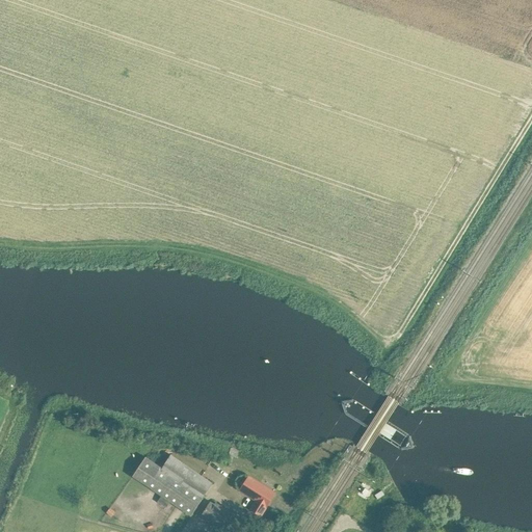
[(213,483),(176,458),(170,454),(162,468),(145,457),(132,476),(191,515),(213,483)]
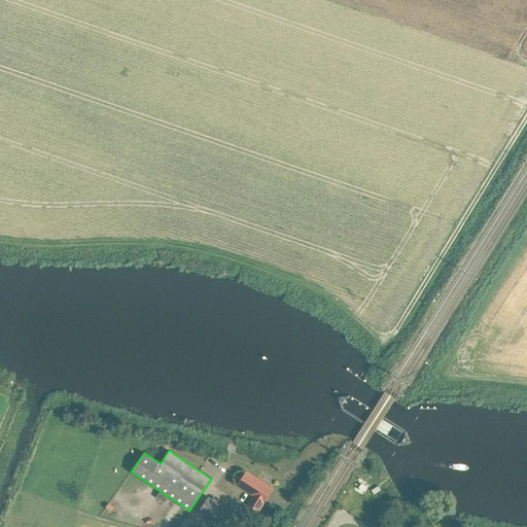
[(227,472),(237,472),(237,462),(227,462),(227,472)]
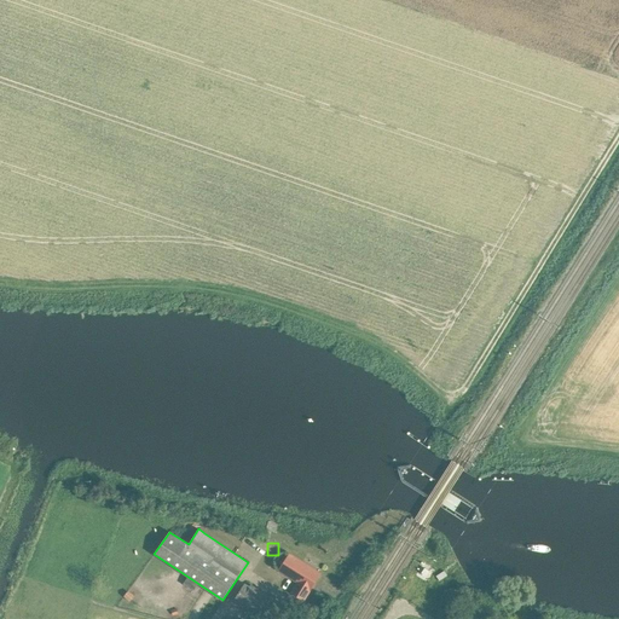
[(291,553),(279,571),(298,583),(291,593),(306,601),(324,573),(291,553)]
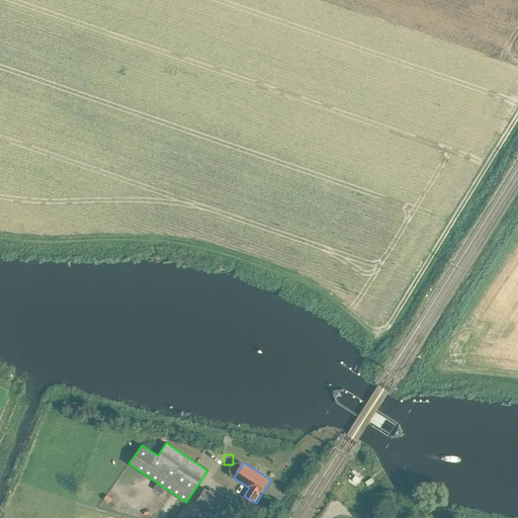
[(371,479),(364,483),(367,487),(374,483),(371,479)]
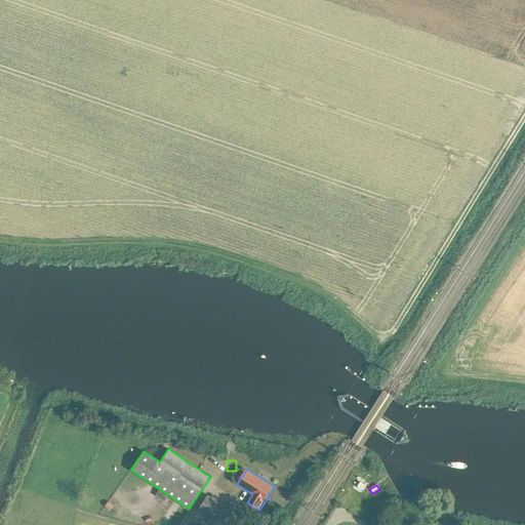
[(199,510),(217,522),(228,506),(213,496),(211,498),(208,495),(199,510)]
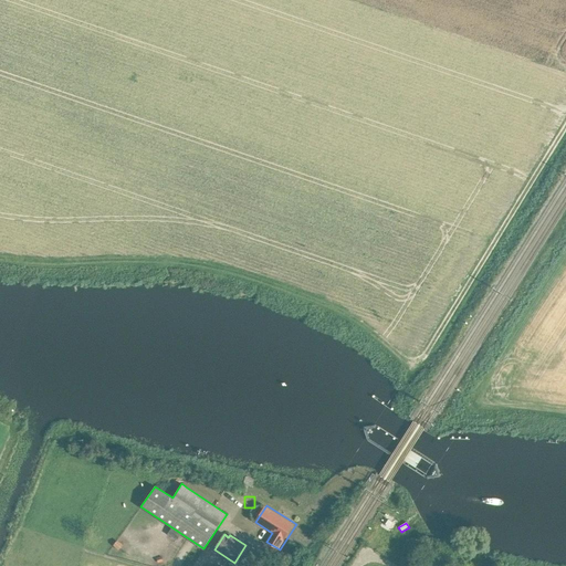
[(185,556),(190,543),(184,540),(178,553),(185,556)]
